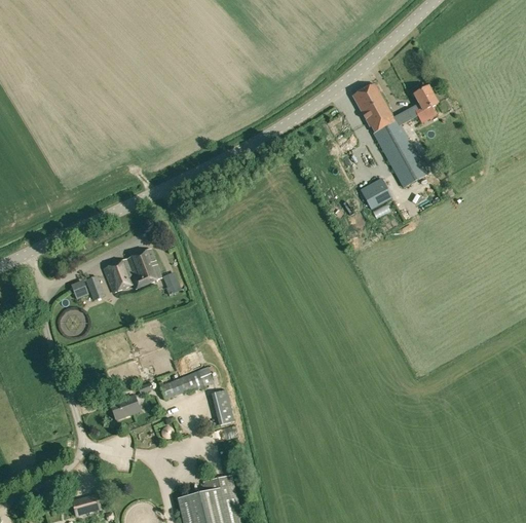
[(428,173),(401,123),(399,124),(393,115),(375,81),(351,95),(370,126),(371,125),(374,132),(373,132),(403,186),(428,173)]
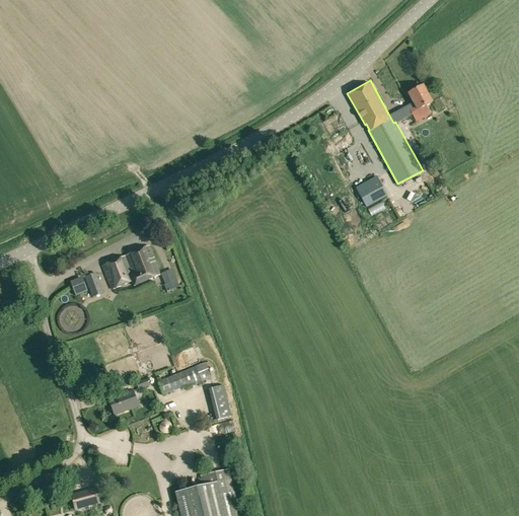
[(393,123),(395,122),(420,108),(419,108),(432,100),(423,84),(409,92),(413,100),(388,114),(393,123)]
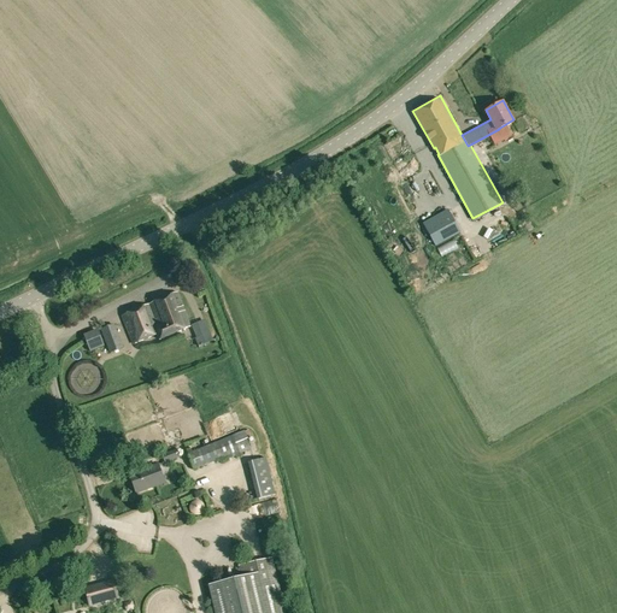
[(440,228),(457,222),(453,211),(436,217),(440,228)]
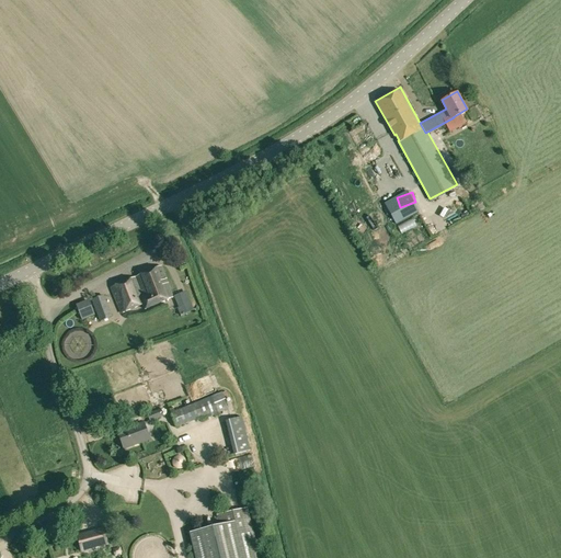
[(141,302),(144,307),(173,295),(161,264),(110,285),(121,310),(141,302)]
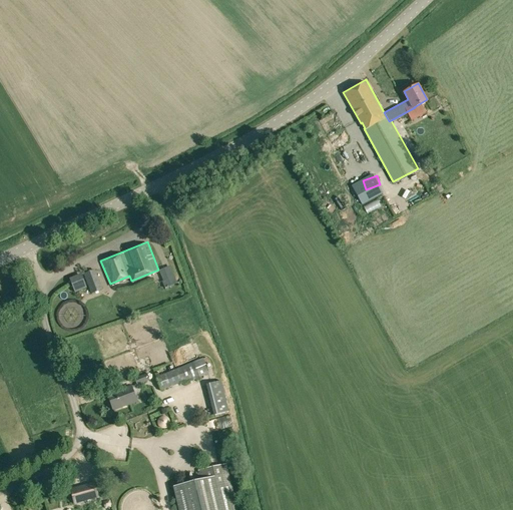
[(165,286),(171,283),(164,267),(159,269),(163,279),(162,279),(165,286)]
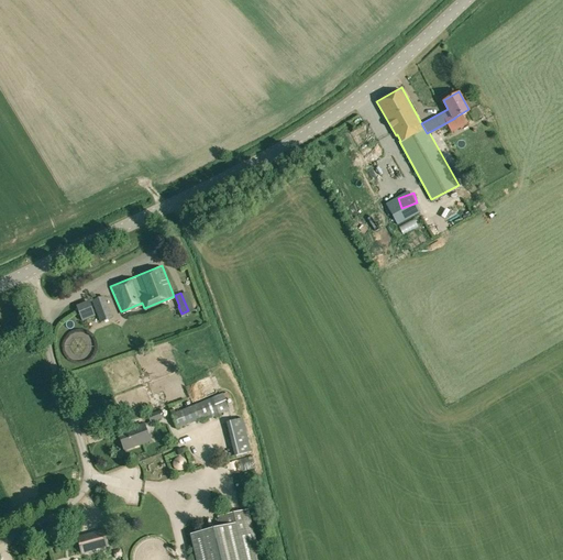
[(100,320),(112,316),(103,294),(91,298),(100,320)]
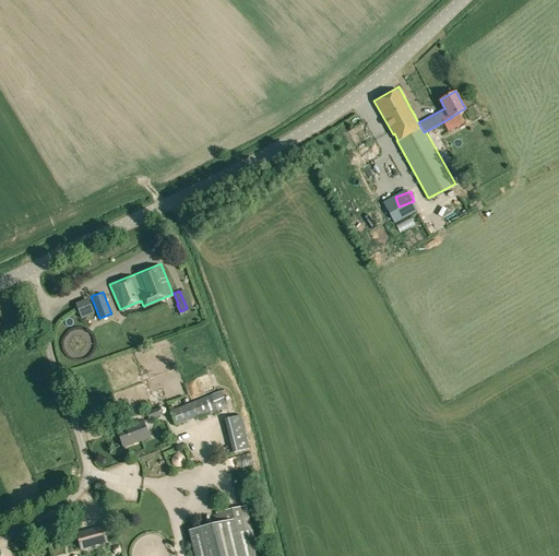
[(82,317),(94,311),(90,299),(76,305),(82,317)]
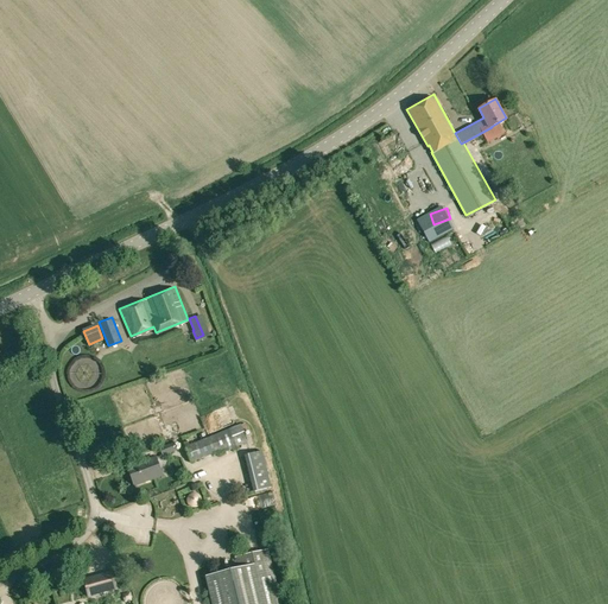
[(0,369),(16,363),(10,350),(0,354),(0,369)]
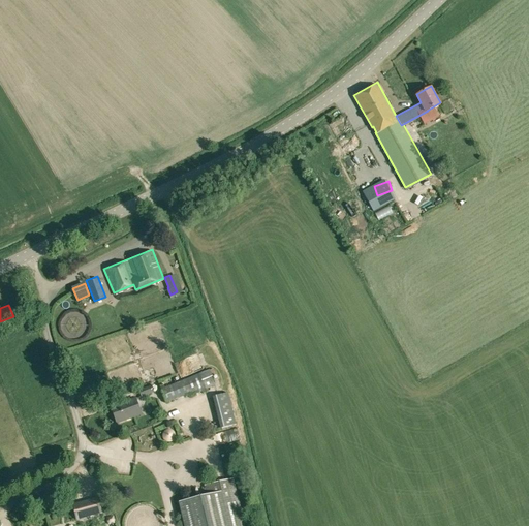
[(183,372),(197,369),(193,356),(180,359),(183,372)]
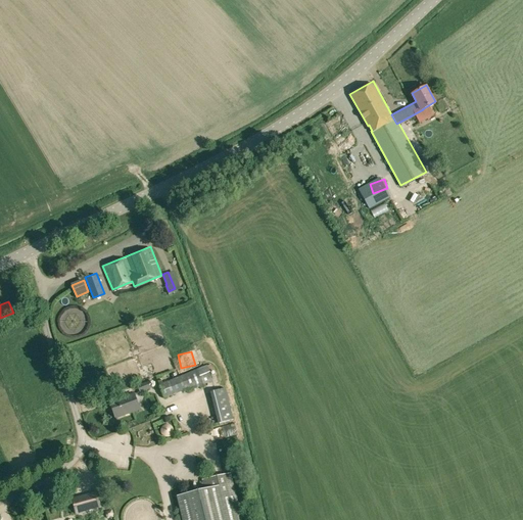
[(189,388),(212,379),(206,363),(158,382),(164,396),(188,386),(189,388)]
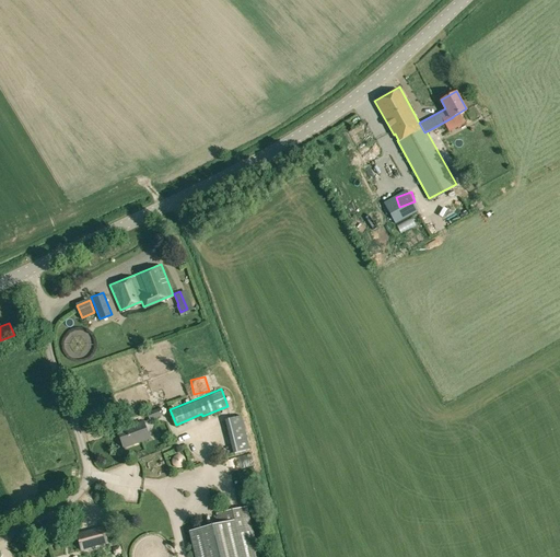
[(158,402),(167,401),(166,390),(155,392),(158,402)]
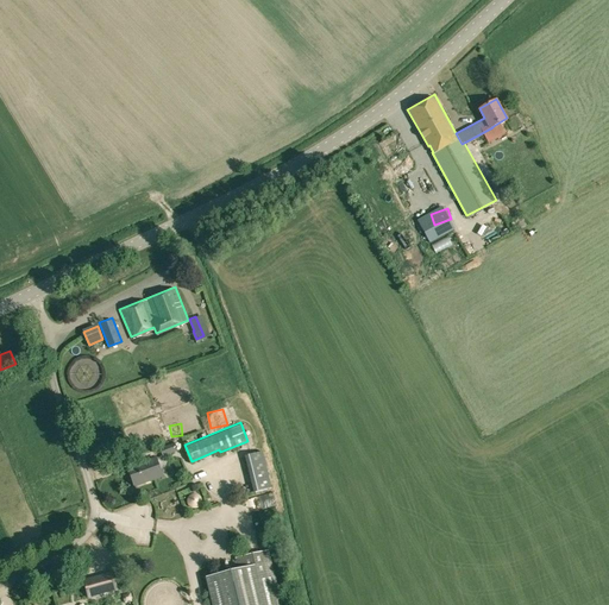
[(162,454),(179,448),(176,440),(159,446),(162,454)]
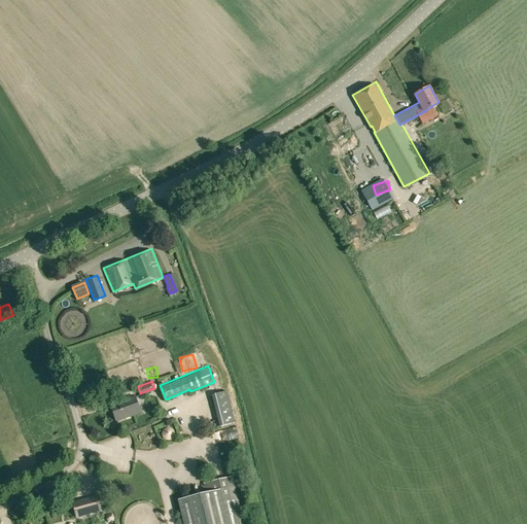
[(235,421),(227,389),(211,393),(219,425),(235,421)]
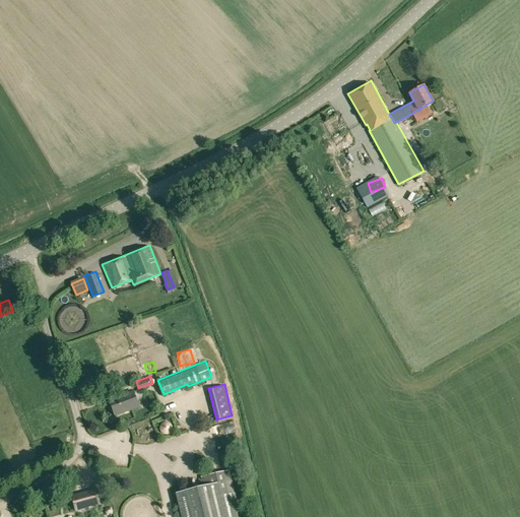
[(115,413),(138,404),(133,389),(109,398),(115,413)]
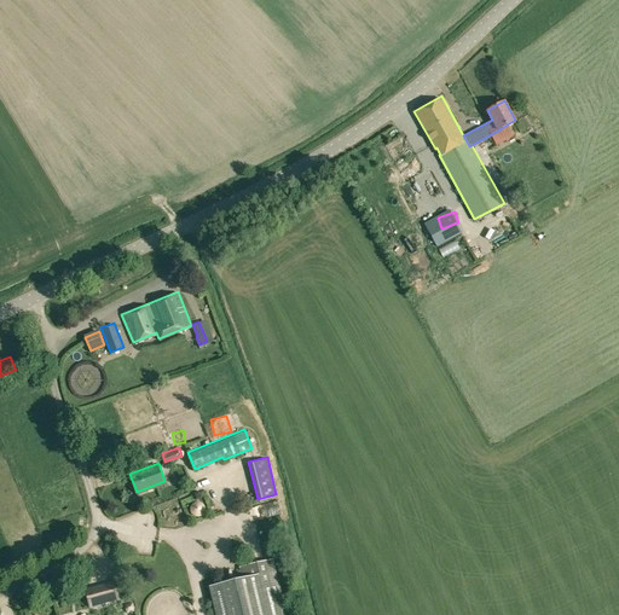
[(191,502),(190,504),(189,506),(190,509),(191,511),(192,514),(196,514),(198,514),(201,514),(203,511),(204,509),(204,506),(204,504),(203,502),(201,499),(198,499),(196,499),(194,499),(191,502)]
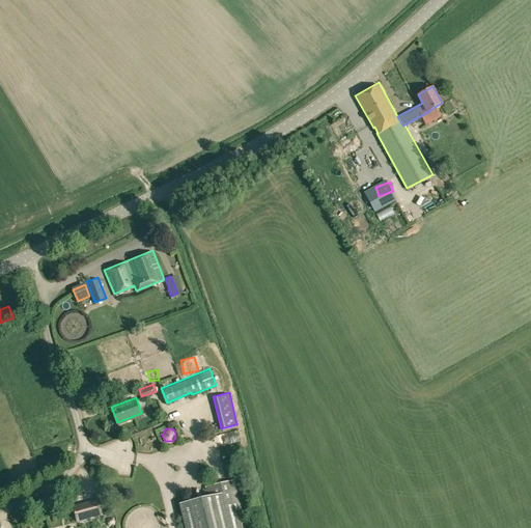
[(245,527),(233,478),(205,485),(207,496),(179,502),(186,527),(245,527)]
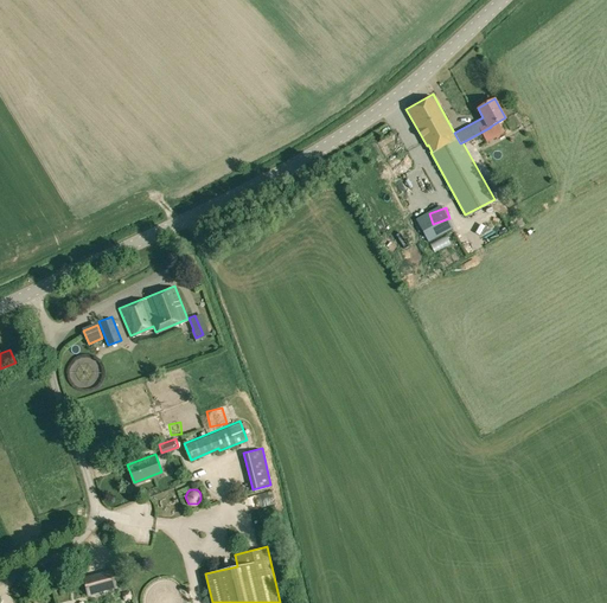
[(89,592),(116,585),(112,569),(84,577),(89,592)]
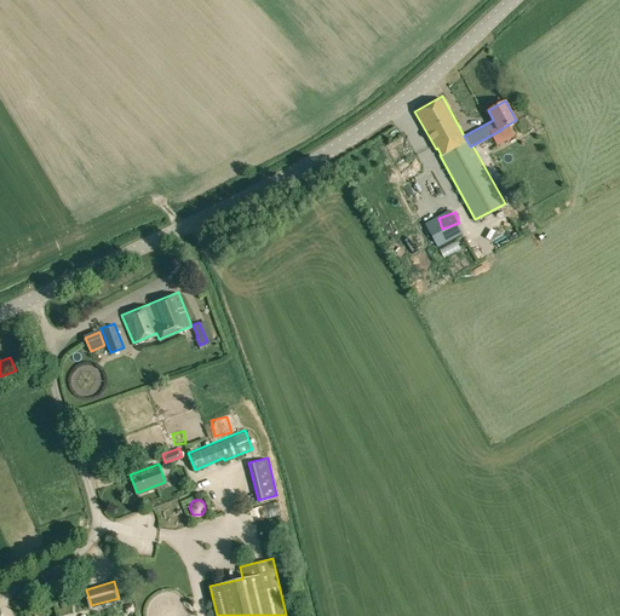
[(133,600),(128,602),(125,603),(125,605),(126,611),(135,610),(133,600)]
